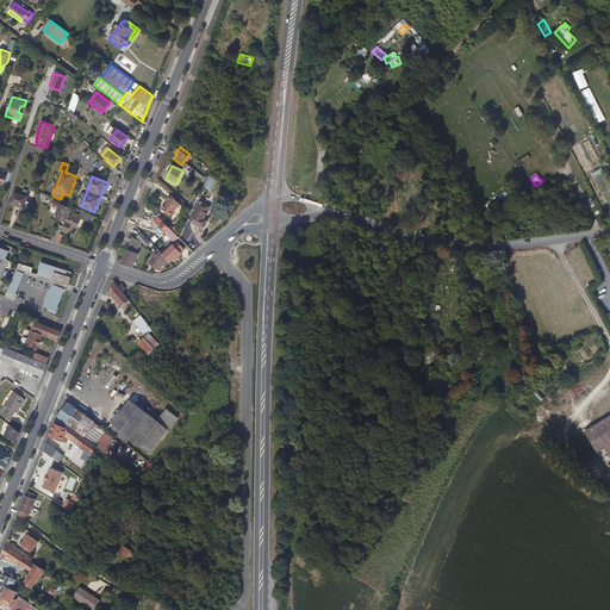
[(27,199),(16,194),(12,205),(25,209),(26,204),(27,199)]
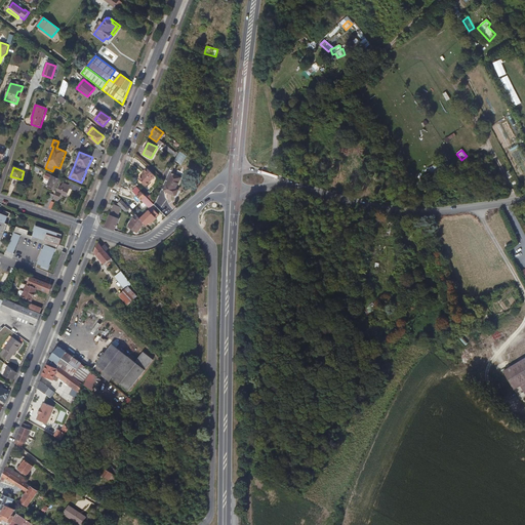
[(146,186),(155,176),(147,168),(144,171),(145,172),(138,178),(146,186)]
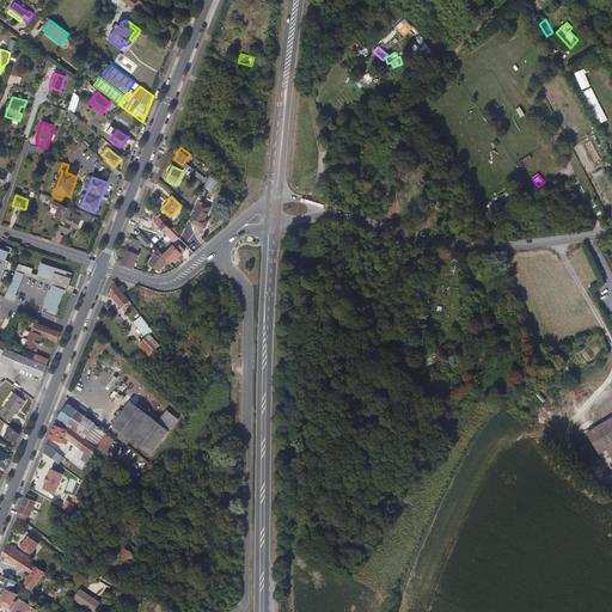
[(67,208),(54,202),(51,207),(59,210),(56,216),(55,220),(61,222),(63,215),(66,216),(67,213),(65,213),(67,208)]
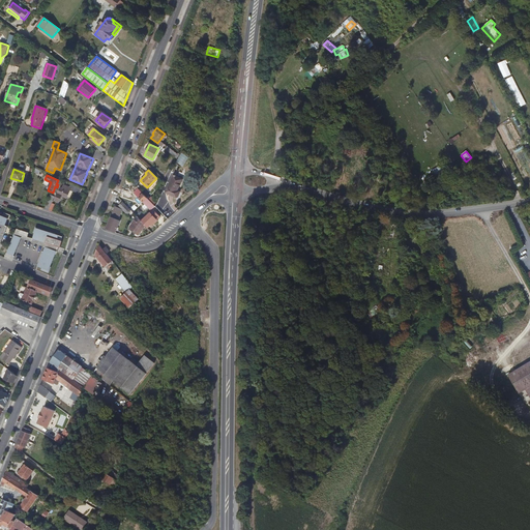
[(177,199),(186,179),(179,175),(177,178),(177,177),(175,176),(174,176),(167,194),(177,199)]
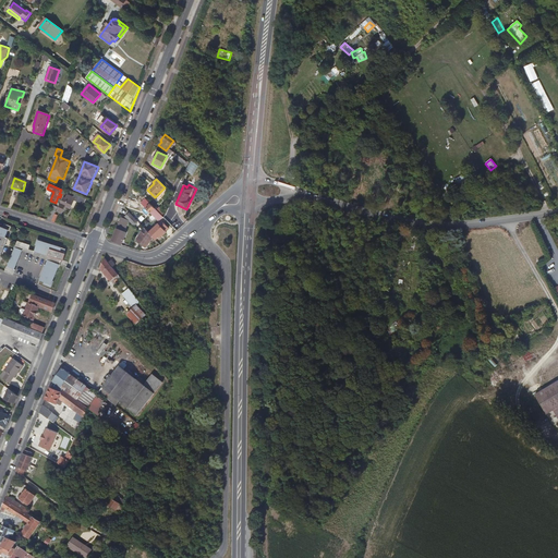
[(83,204),(86,198),(75,194),(73,197),(67,195),(65,199),(63,198),(58,211),(62,214),(65,206),(71,208),(74,201),(83,204)]
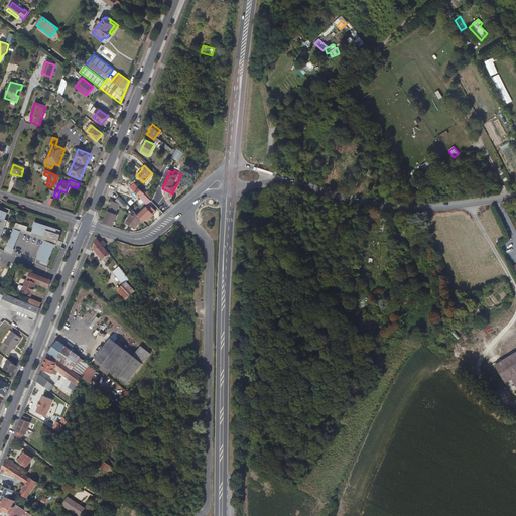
[(52,194),(49,192),(44,204),(47,205),(52,194)]
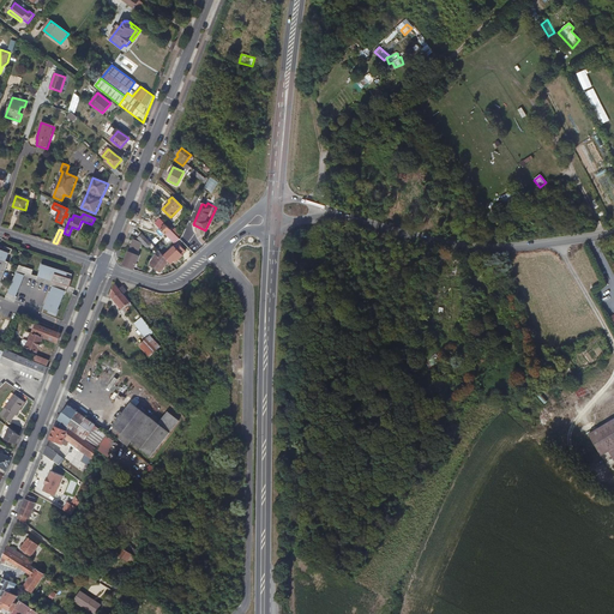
[(181,240),(172,230),(167,235),(175,245),(181,240)]
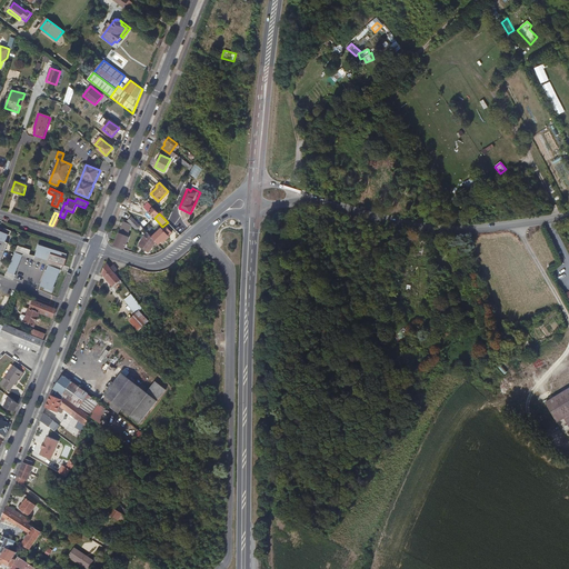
[(137,231),(141,227),(132,217),(128,221),(137,231)]
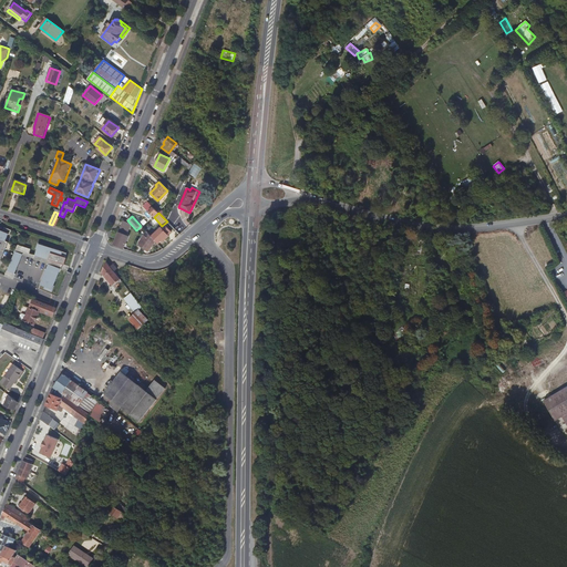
[(119,233),(124,235),(125,233),(126,233),(130,225),(123,223),(119,233)]
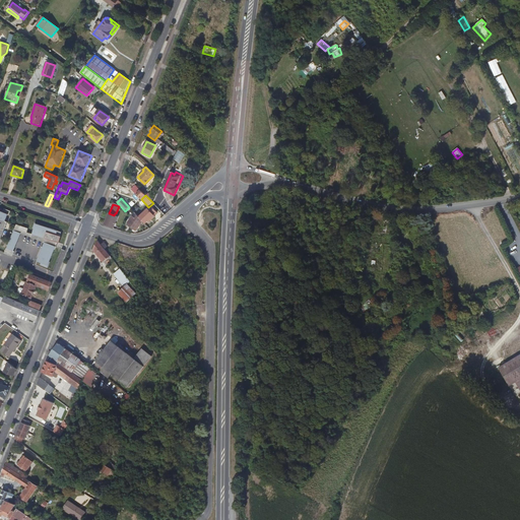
[(0,229),(4,231),(8,222),(5,221),(8,215),(9,215),(10,211),(4,209),(3,213),(0,211),(0,229)]
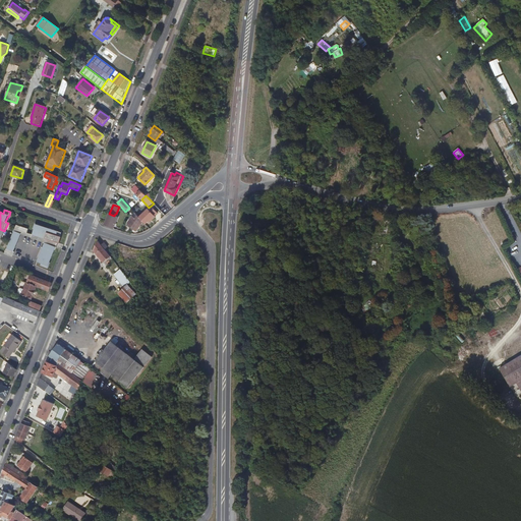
[(115,222),(112,220),(114,216),(109,214),(104,225),(112,228),(115,222)]
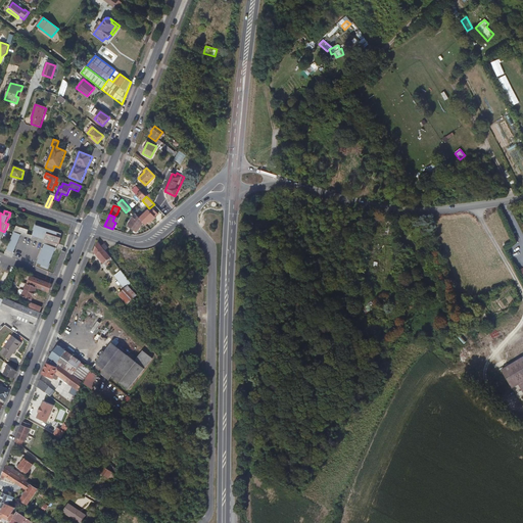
[(144,224),(139,218),(136,221),(135,222),(132,220),(129,225),(130,226),(133,228),(132,229),(137,232),(144,224)]
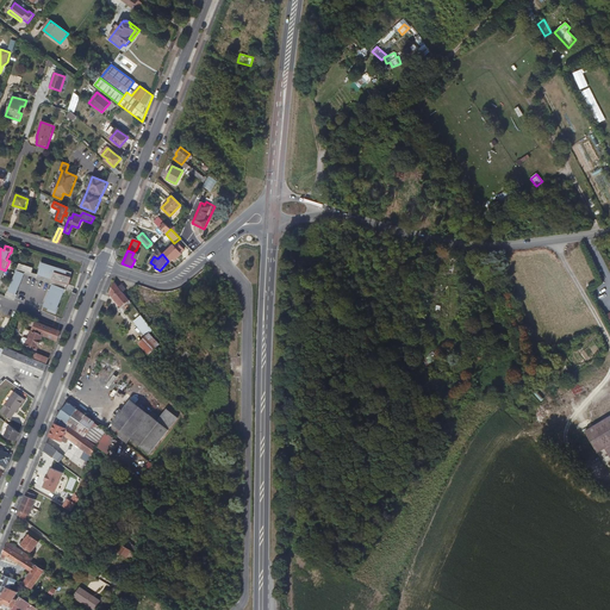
[(33,267),(20,262),(16,275),(24,278),(25,274),(23,273),(24,271),(32,274),(33,267)]
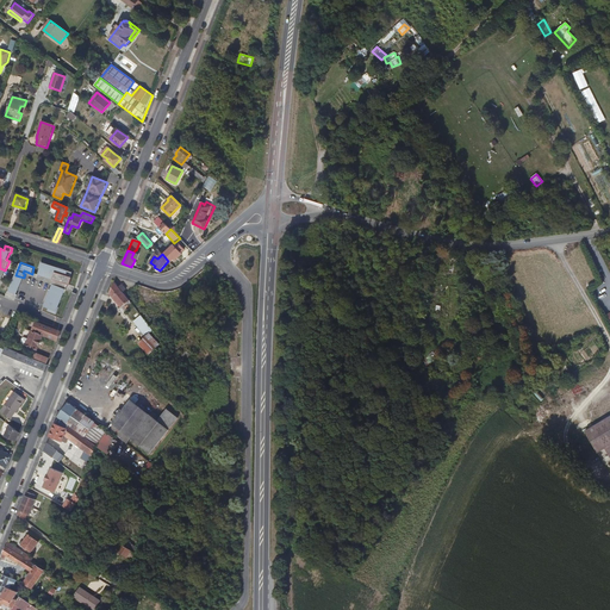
[(54,286),(53,286),(51,288),(63,294),(67,285),(69,286),(72,279),(70,278),(72,273),(63,271),(63,269),(58,268),(57,268),(47,265),(47,263),(41,262),(39,268),(39,269),(38,275),(56,281),(54,286)]
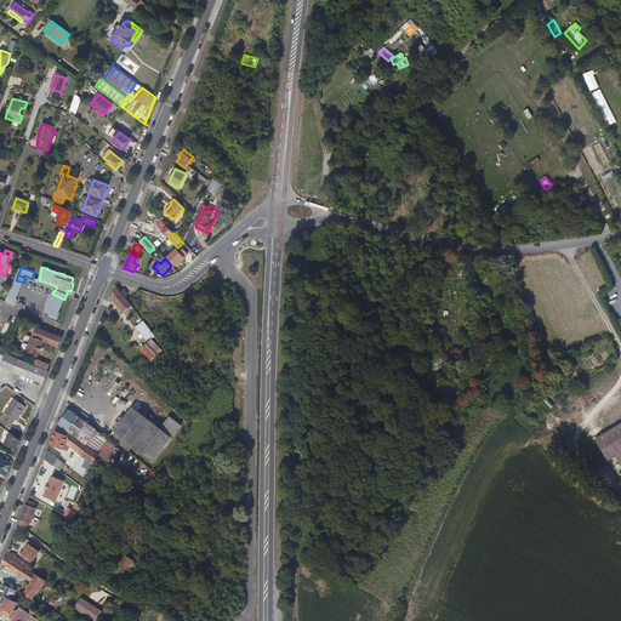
[(33,279),(24,275),(23,278),(26,279),(53,291),(55,291),(57,286),(39,280),(33,279)]
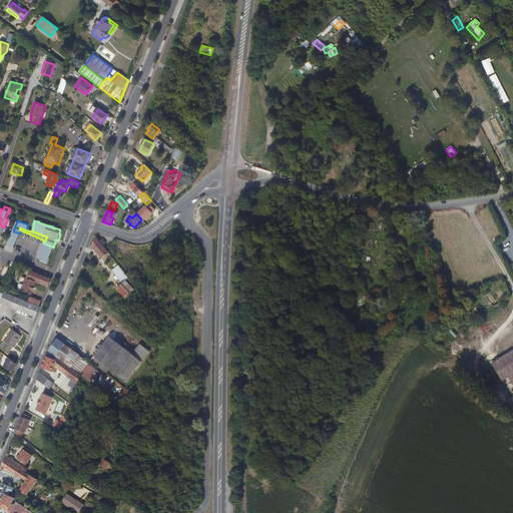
[(20,233),(13,231),(7,245),(5,250),(12,253),(14,248),(13,248),(20,233)]
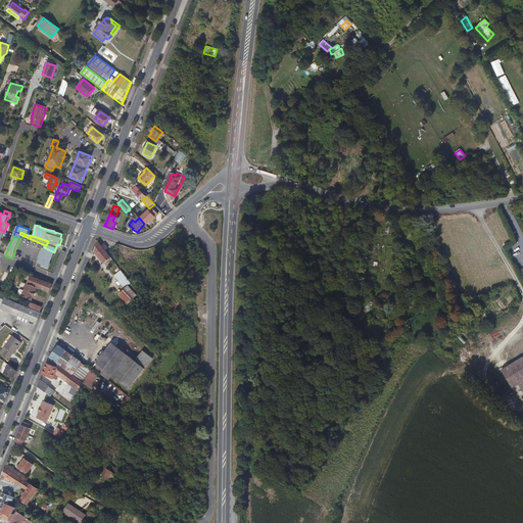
[(103,264),(110,258),(98,242),(94,251),(103,264)]
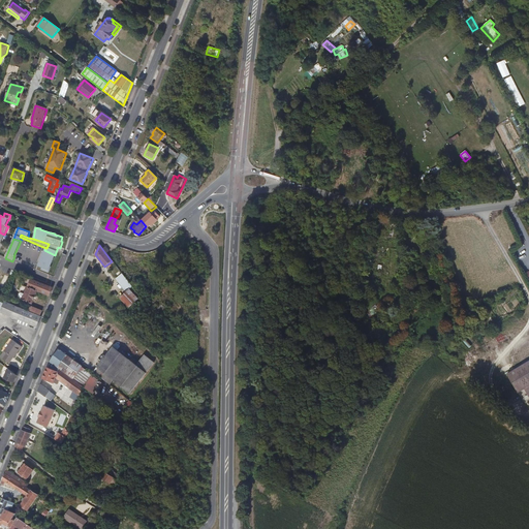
[(55,255),(44,250),(43,252),(42,251),(37,262),(39,262),(37,267),(41,269),(41,270),(49,273),(51,268),(51,267),(55,255)]
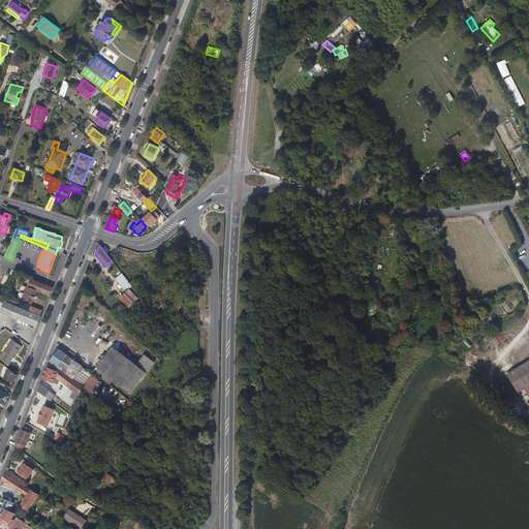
[(25,294),(23,301),(32,304),(37,290),(50,296),(53,288),(50,287),(31,280),(25,294)]
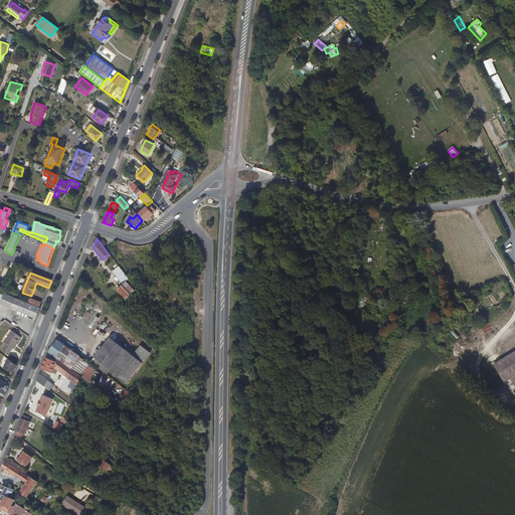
[(135,291),(126,283),(119,289),(117,291),(126,300),(135,291)]
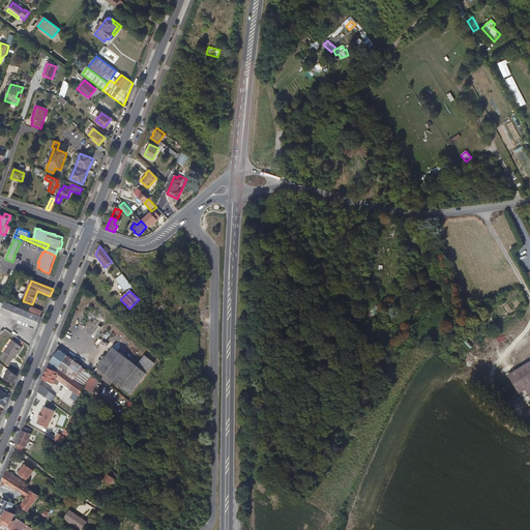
[(4,304),(0,313),(12,319),(17,307),(5,303),(4,304)]
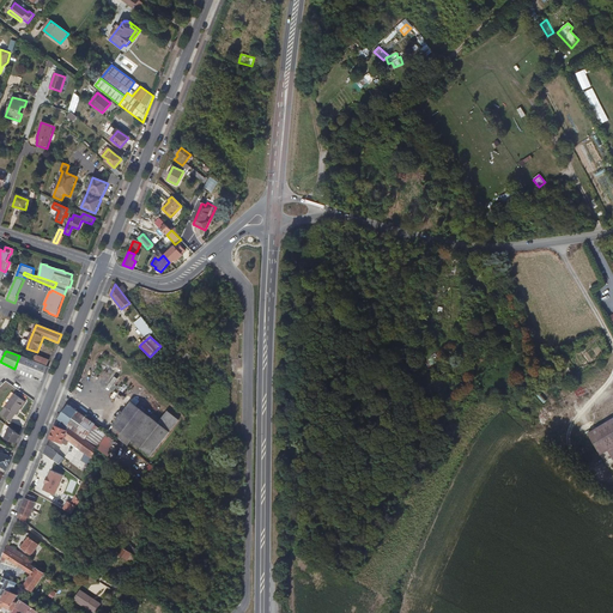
[(436,353),(422,364),(425,369),(439,358),(436,353)]
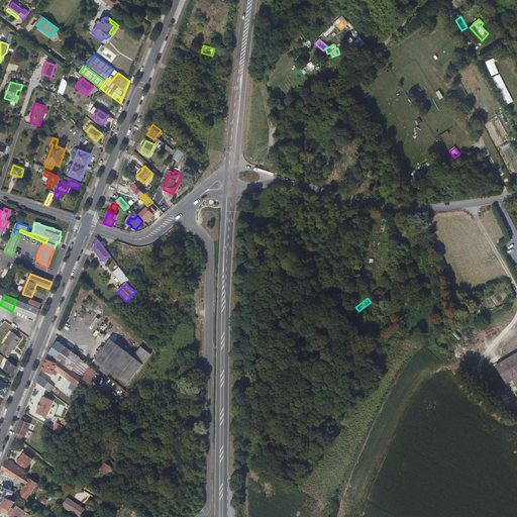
[(16,300),(12,311),(14,312),(18,313),(17,315),(27,320),(28,317),(35,320),(40,309),(39,309),(27,304),(19,301),(16,300)]
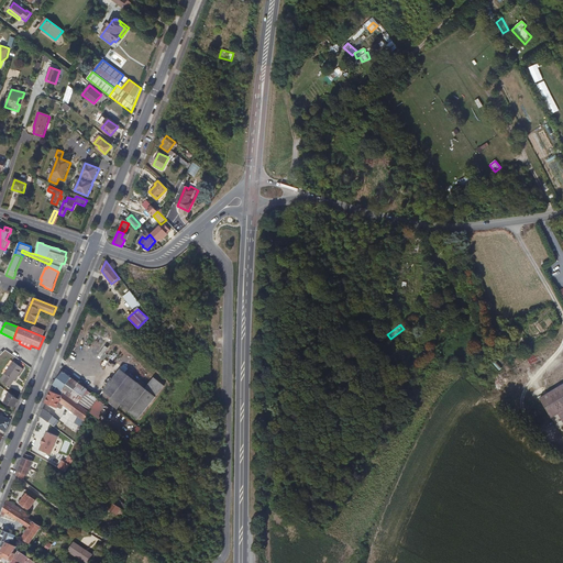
[(43,337),(44,332),(32,327),(30,331),(43,337)]
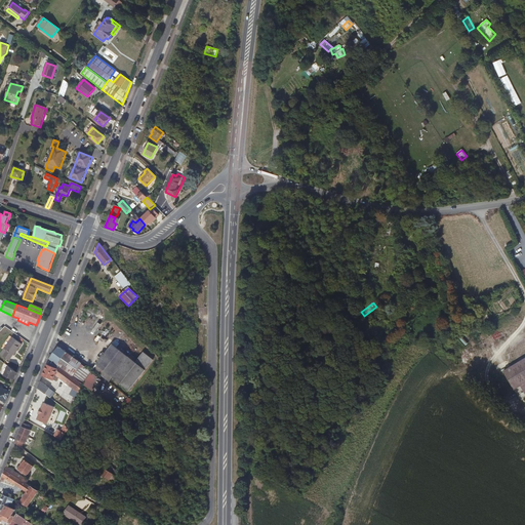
[(460,334),(457,336),(466,346),(469,342),(460,334)]
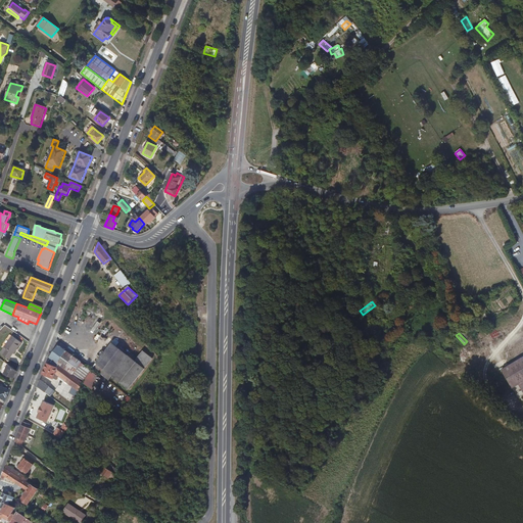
[(13,354),(20,343),(12,336),(4,347),(6,349),(2,355),(8,360),(12,353),(13,354)]
